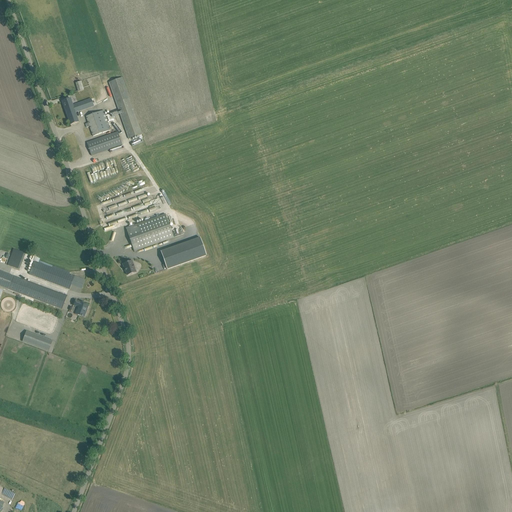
[(122,78),(109,82),(129,139),(142,134),(122,78)]
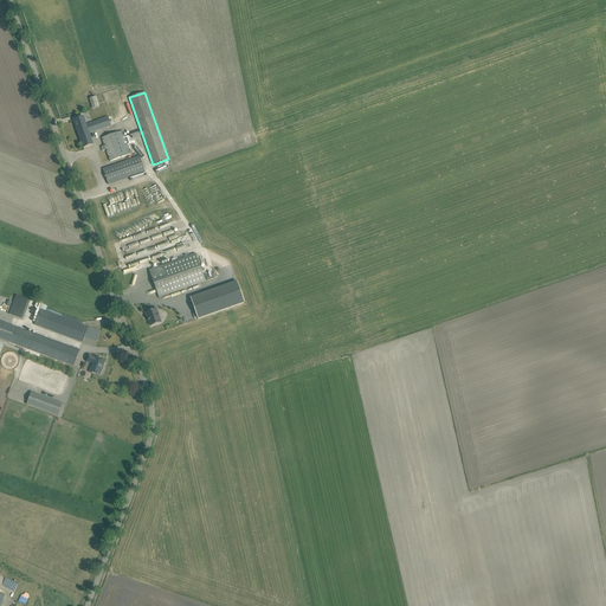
[(96,96),(89,98),(92,109),(100,107),(96,96)]
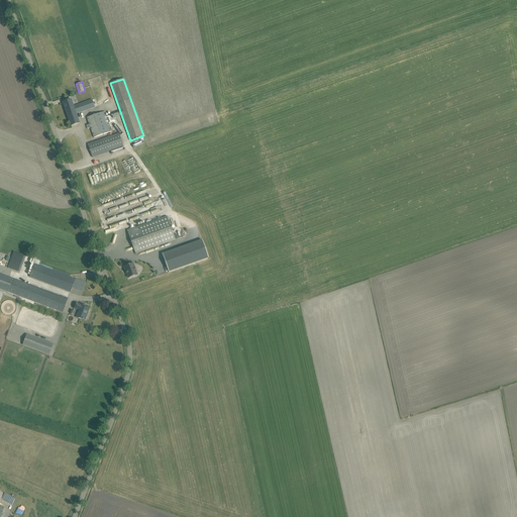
[(71,99),(63,102),(71,126),(76,125),(80,123),(76,112),(79,111),(80,113),(95,107),(92,99),(74,106),(71,99)]
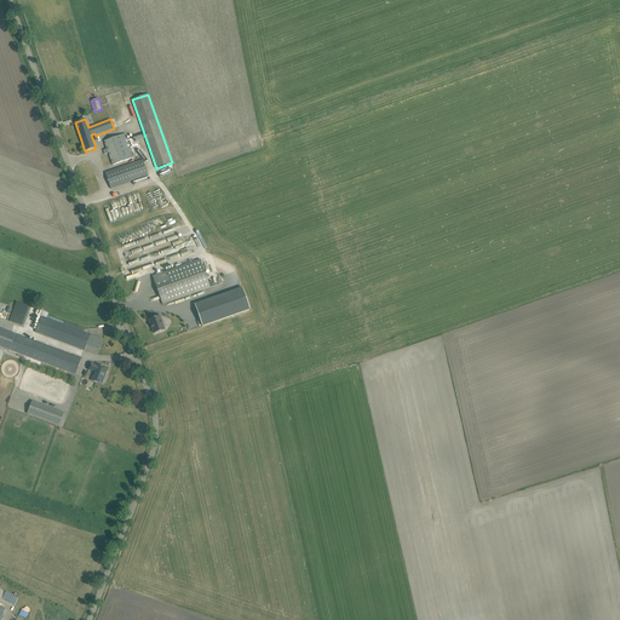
[(103,150),(104,155),(108,154),(113,165),(135,158),(126,135),(104,142),(107,149),(103,150)]
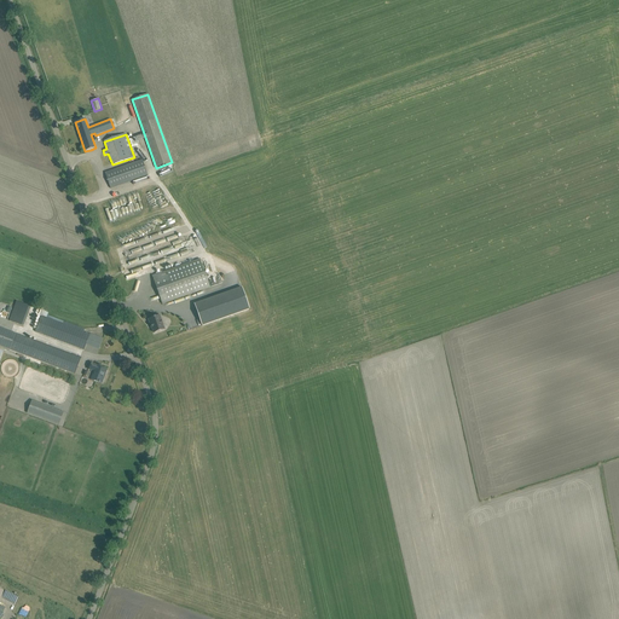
[(110,189),(148,175),(143,160),(105,173),(110,189)]
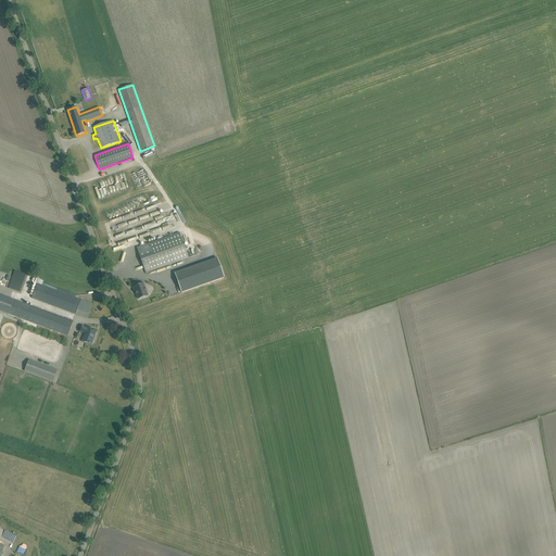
[(179,232),(137,248),(146,274),(189,258),(179,232)]
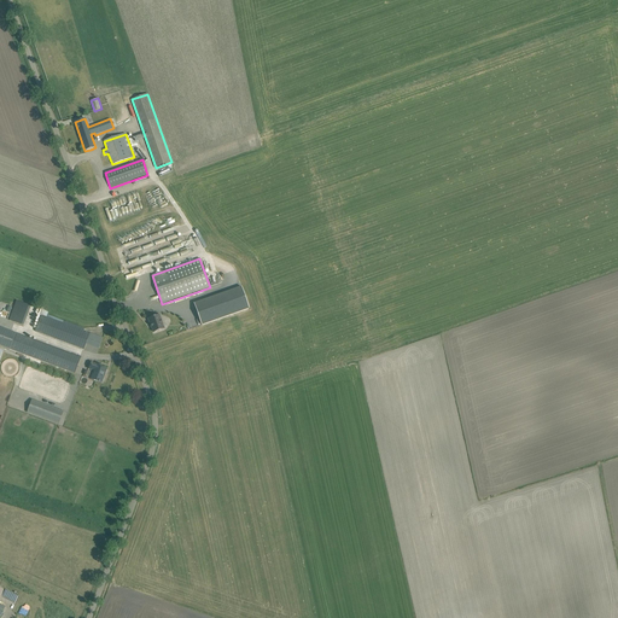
[(202,325),(249,309),(242,287),(194,304),(202,325)]
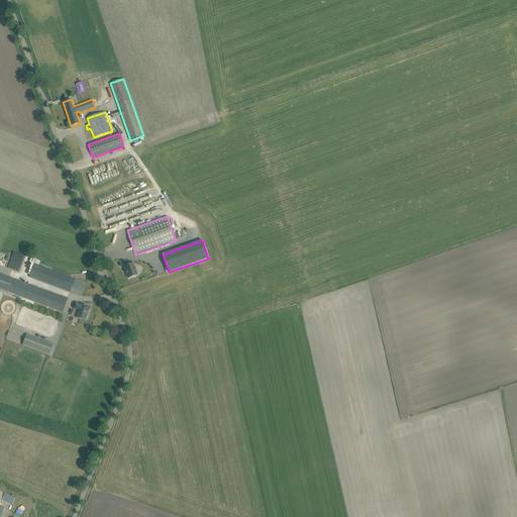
[(30,274),(29,277),(70,292),(72,288),(74,283),(75,279),(70,277),(71,275),(39,264),(40,262),(39,262),(35,259),(32,257),(30,263),(33,265),(33,267),(30,274)]
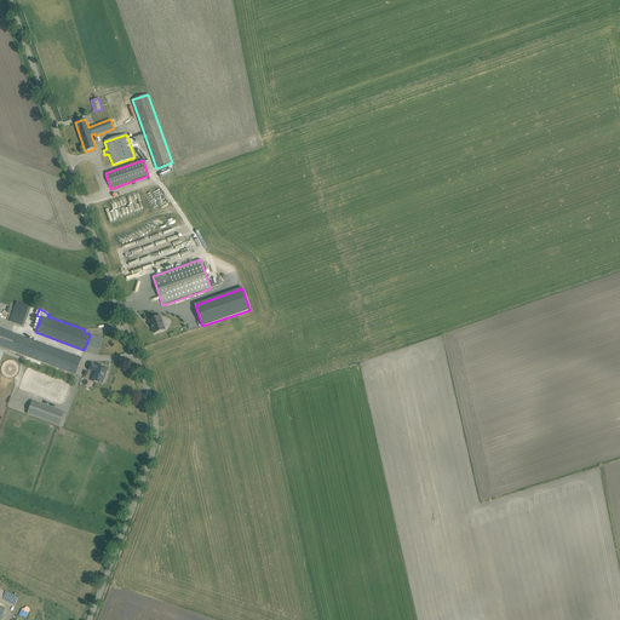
[(11,316),(9,321),(24,327),(26,322),(11,316)]
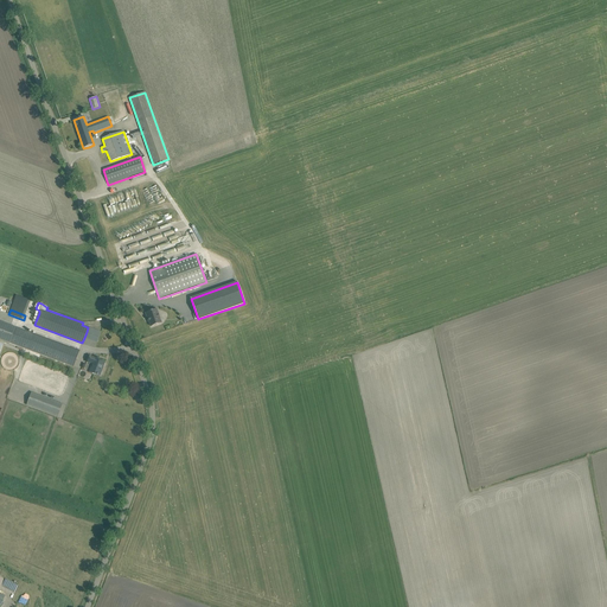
[(147,319),(148,319),(151,327),(163,323),(157,310),(146,313),(147,319)]
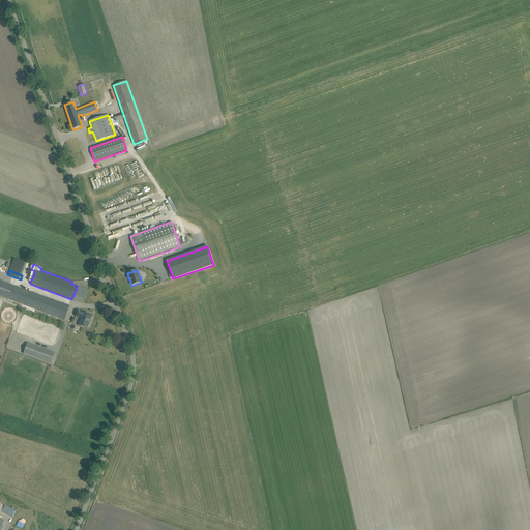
[(0,296),(64,321),(69,306),(0,280),(0,296)]
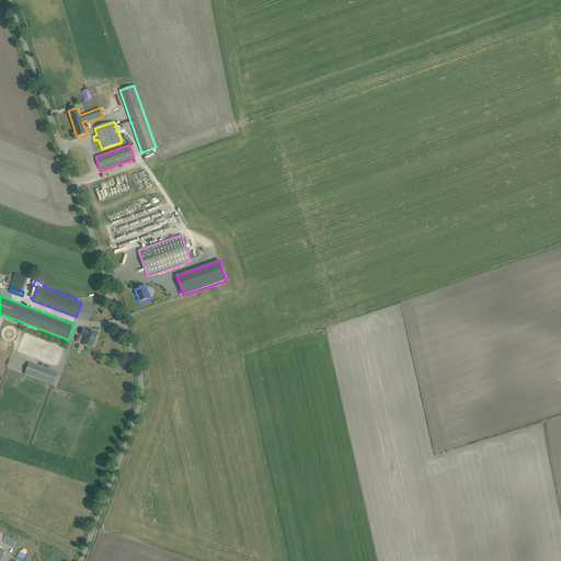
[(88,331),(83,330),(81,334),(86,336),(83,344),(92,347),(94,342),(93,342),(94,339),(95,339),(98,334),(88,331)]
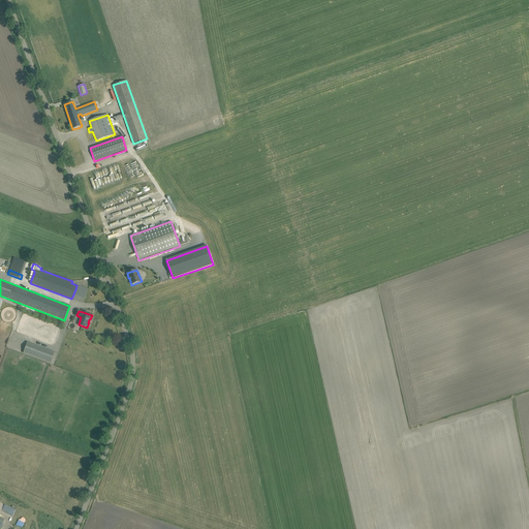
[(54,352),(27,342),(23,353),(50,364),(54,352)]
